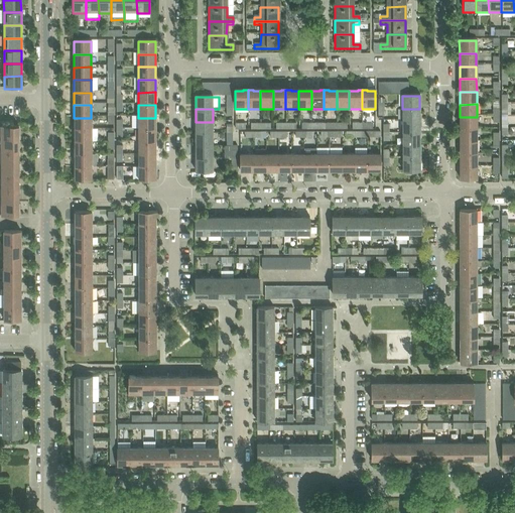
[(402,109),(402,122),(419,122),(419,109),(402,109)]
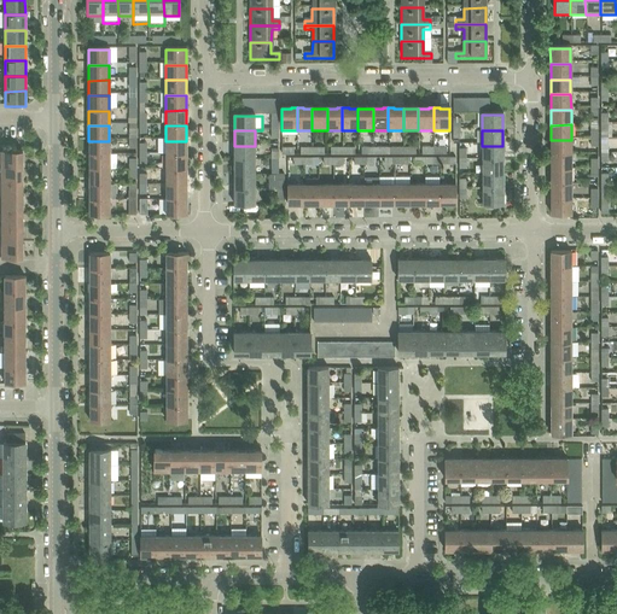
[(551,140),(551,156),(571,156),(571,140),(551,140)]
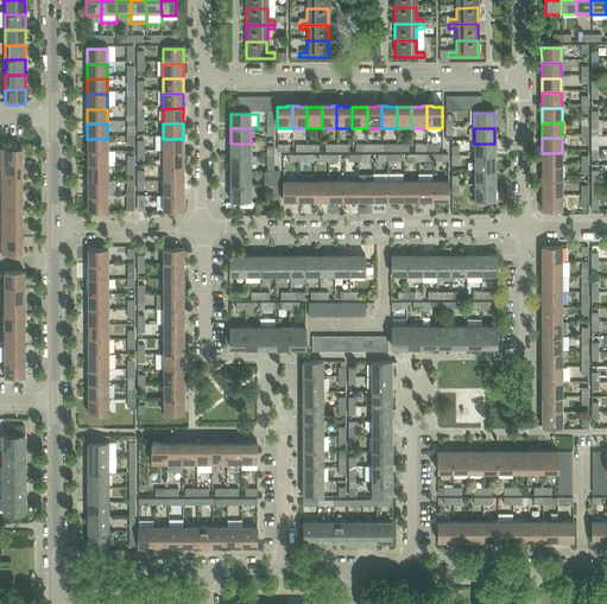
[(87,139),(87,153),(107,153),(107,139),(87,139)]
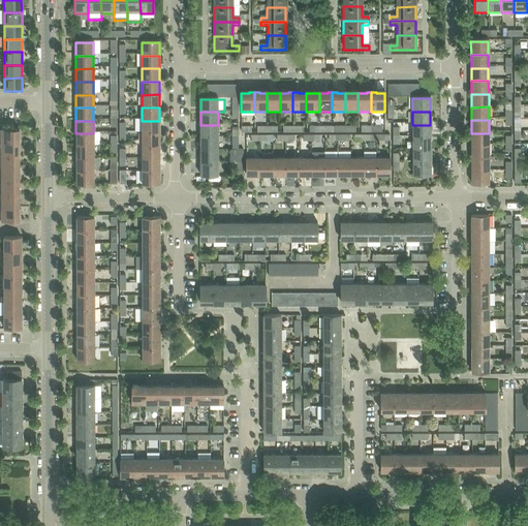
[(142,121),(142,133),(159,133),(159,121),(142,121)]
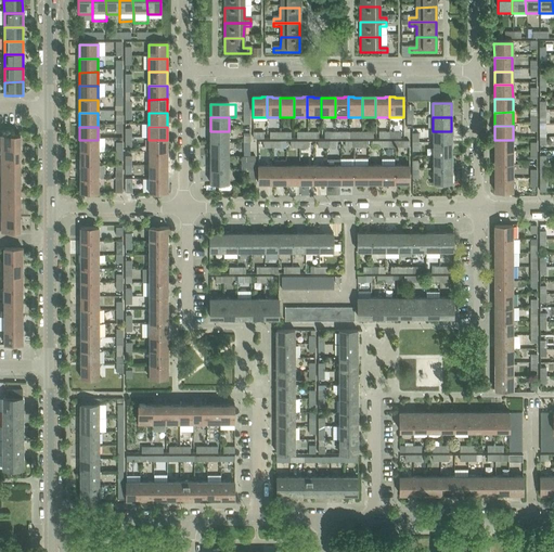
[(210,131),(210,144),(229,144),(229,131),(210,131)]
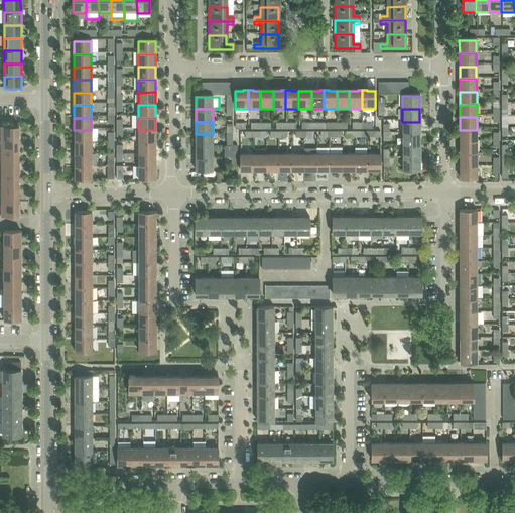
[(402,122),(402,135),(419,134),(419,122),(402,122)]
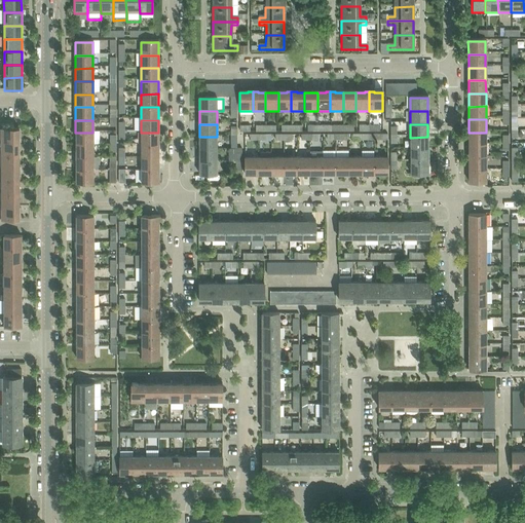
[(0,131),(1,144),(19,144),(19,131),(0,131)]
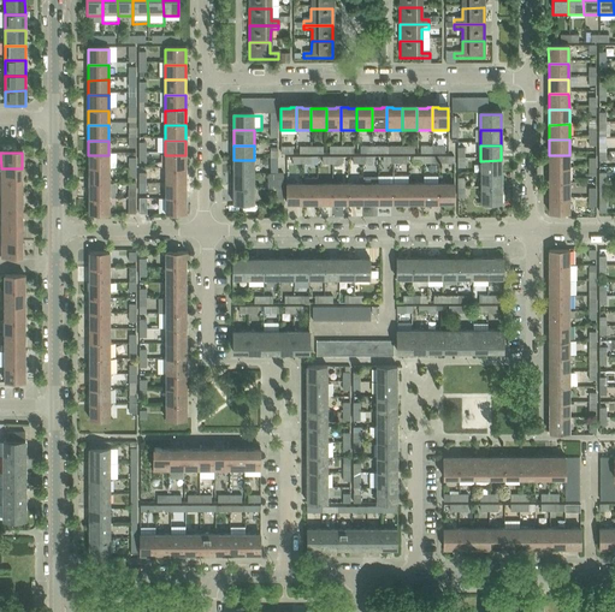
[(88,155),(88,171),(108,171),(108,155),(88,155)]
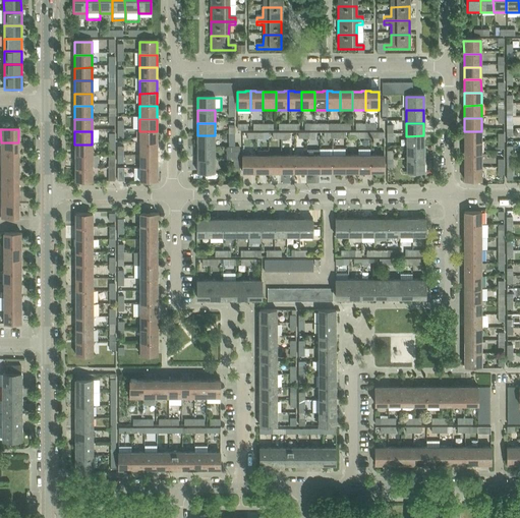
[(139,131),(139,145),(157,145),(157,131),(139,131)]
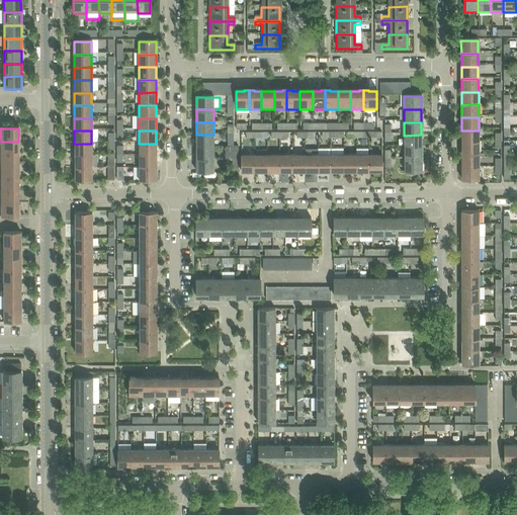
[(461,131),(461,143),(479,143),(479,131),(461,131)]
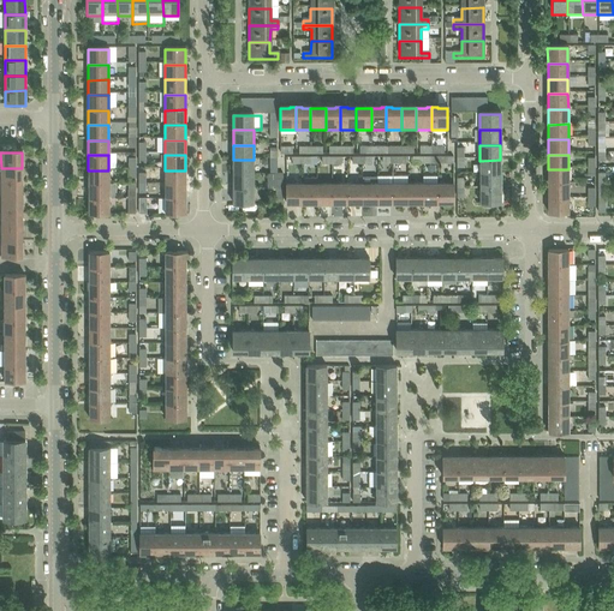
[(233,160),(233,175),(254,175),(254,160),(233,160)]
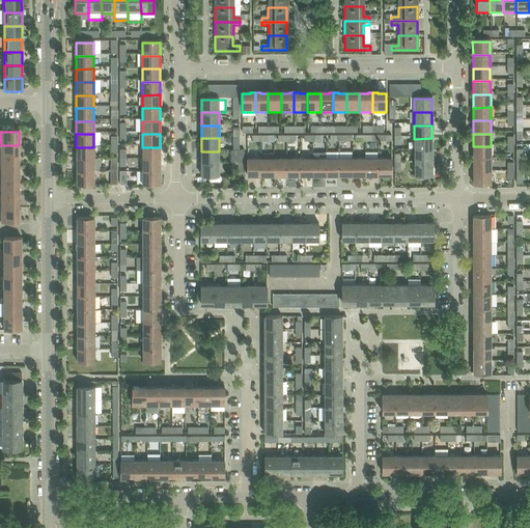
[(414,139),(414,151),(431,151),(431,138),(414,139)]
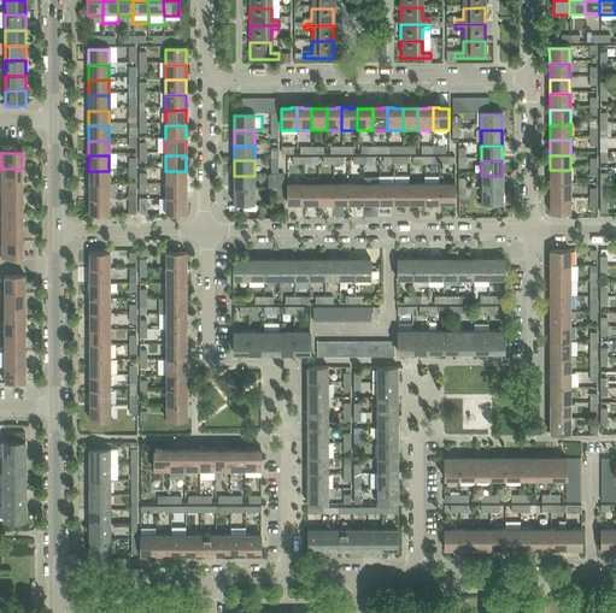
[(1,169),(1,183),(22,183),(22,169),(1,169)]
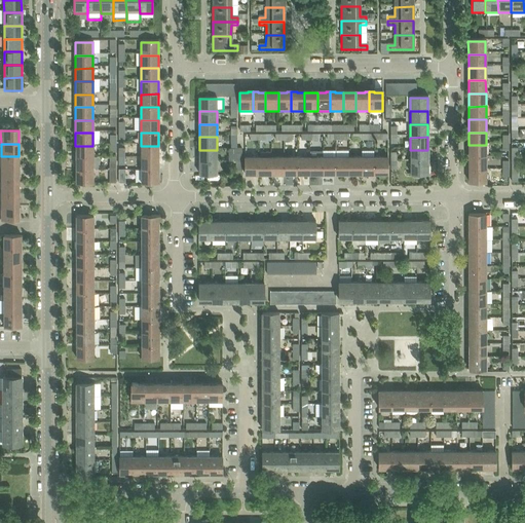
[(469,145),(469,158),(486,158),(486,145),(469,145)]
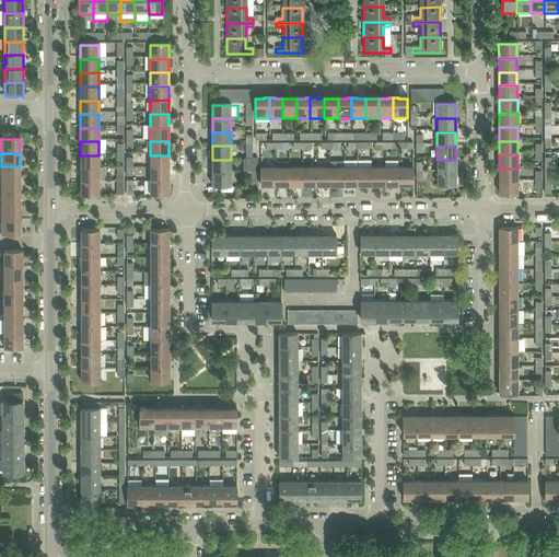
[(80,155),(80,170),(99,170),(99,155),(80,155)]
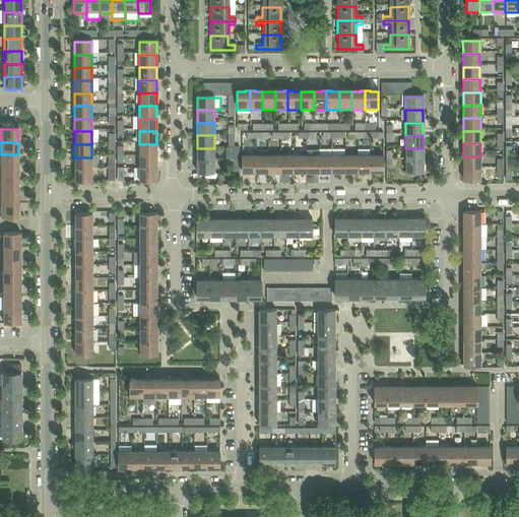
[(139,144),(139,157),(156,157),(156,144),(139,144)]
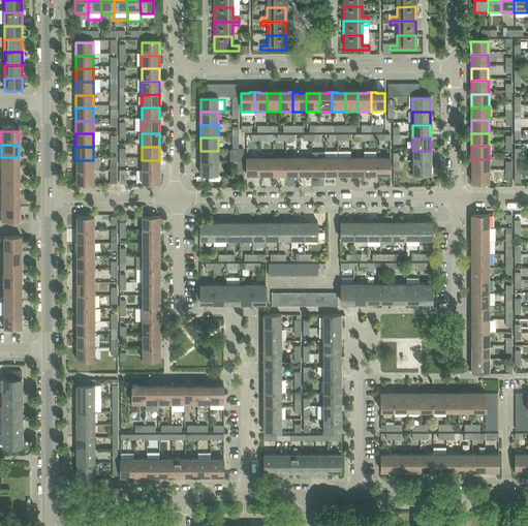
[(200,151),(200,164),(218,164),(218,151),(200,151)]
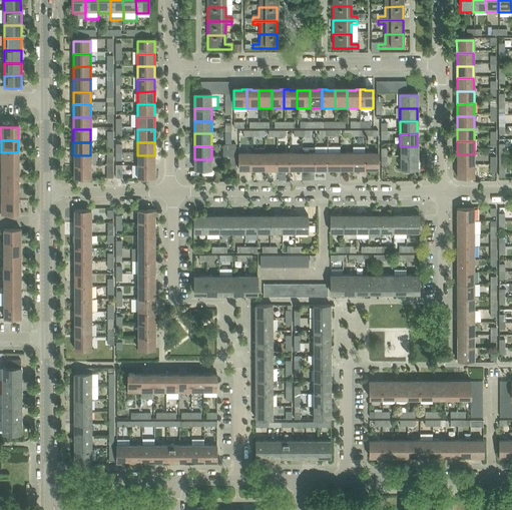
[(400,146),(400,159),(417,159),(417,146),(400,146)]
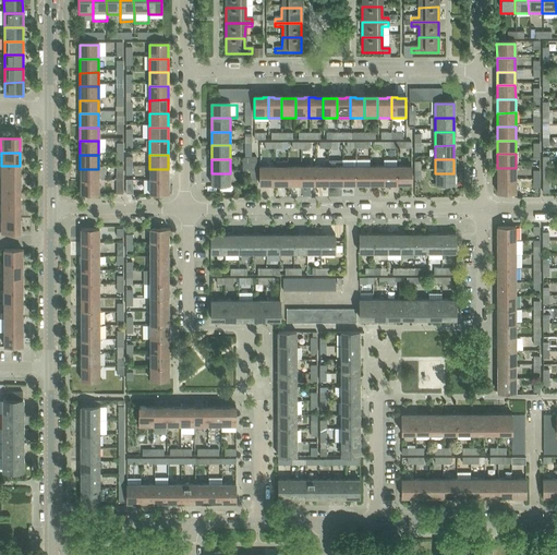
[(275,169),(274,169),(274,188),(287,188),(287,169),(287,164),(275,164),(275,169)]
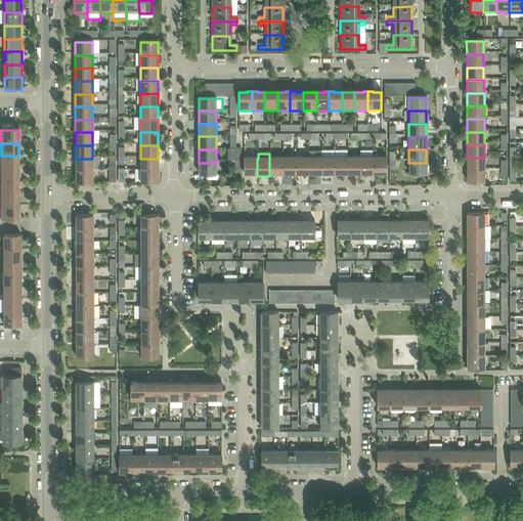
[(1,156),(1,169),(18,169),(18,156),(1,156)]
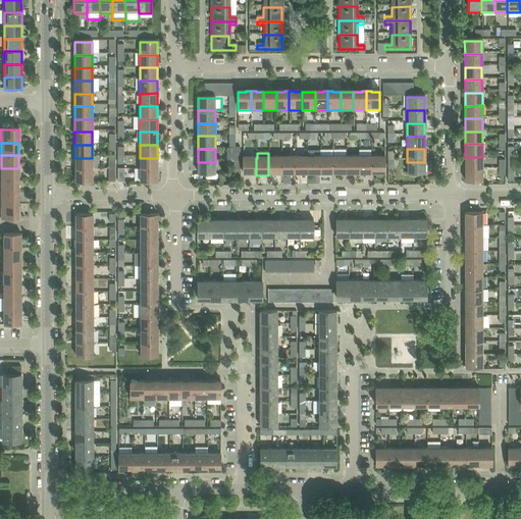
[(465,157),(465,170),(482,169),(482,157),(465,157)]
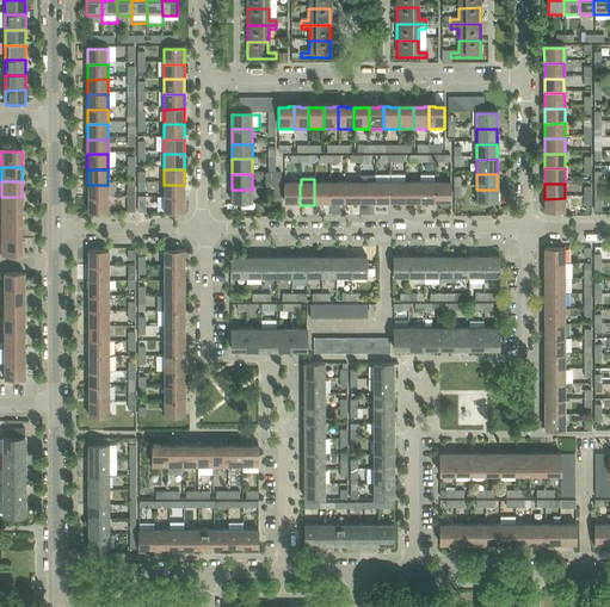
[(108,185),(87,185),(87,199),(108,199),(115,199),(115,185),(108,185)]
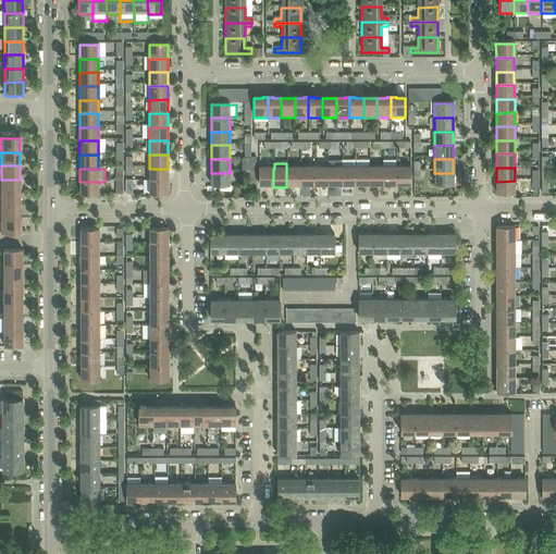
[(149,169),(149,182),(168,182),(168,169),(149,169)]
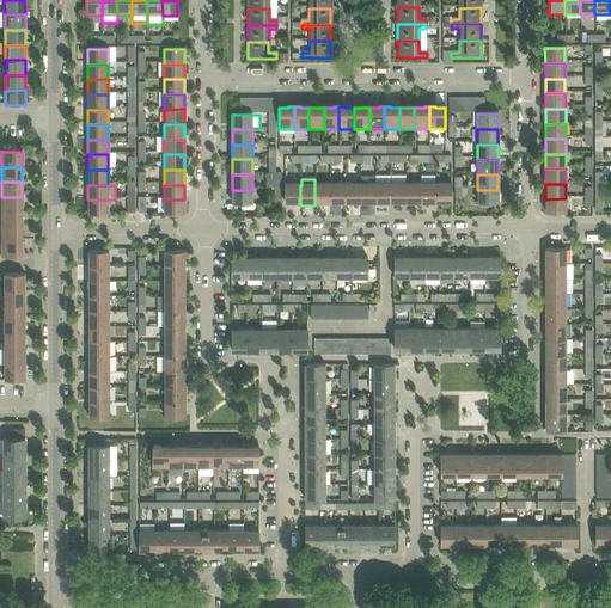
[(300,206),(300,185),(285,185),(285,206),(300,206)]
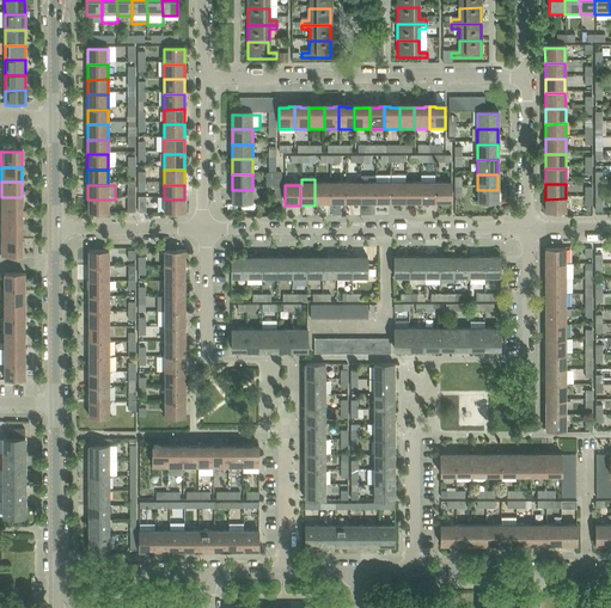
[(330,185),(315,185),(315,206),(330,206),(330,185)]
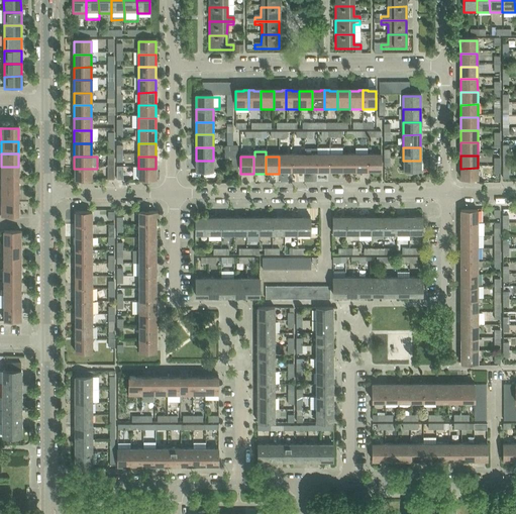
[(292,157),(279,157),(279,174),(292,174),(292,157)]
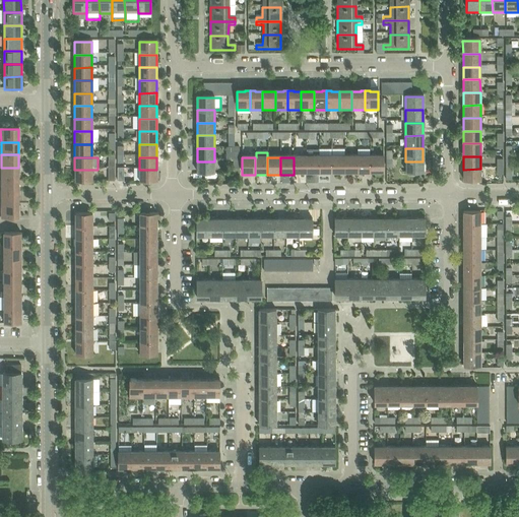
[(306,157),(294,157),(294,175),(306,175),(306,157)]
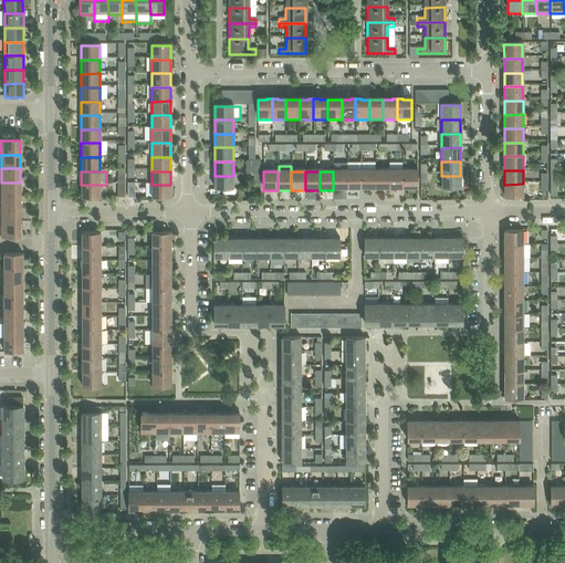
[(347,171),(333,171),(333,190),(347,190),(347,171)]
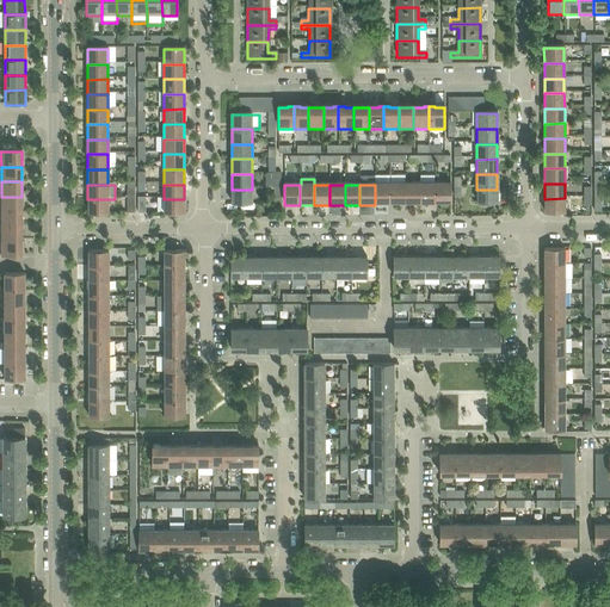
[(389,185),(375,185),(375,205),(389,205),(389,185)]
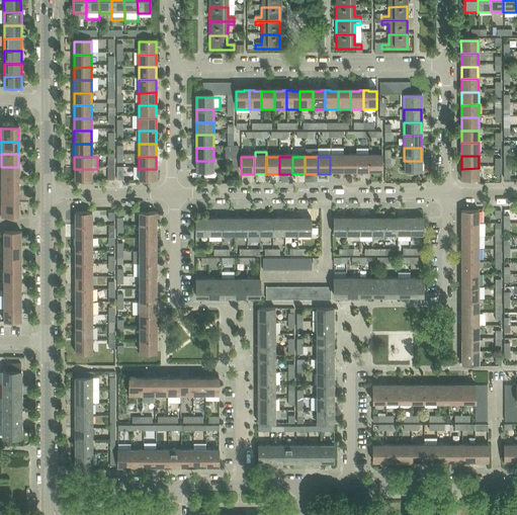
[(343,157),(330,157),(330,174),(343,174),(343,157)]
